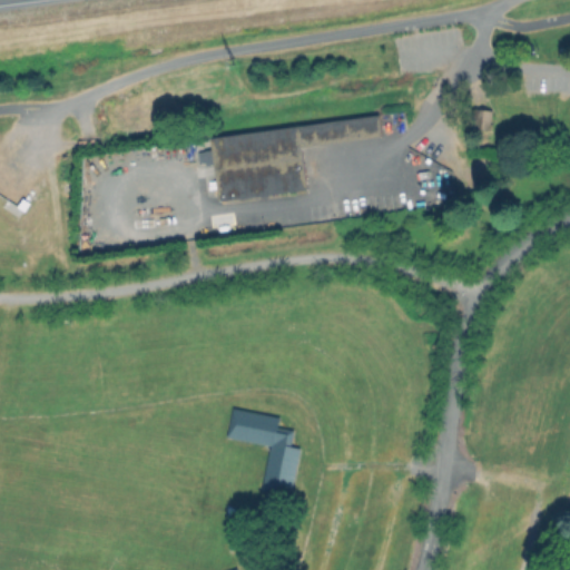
[(527,106),(526,131),(501,130),(502,99),(518,100),(518,106),(527,106)]
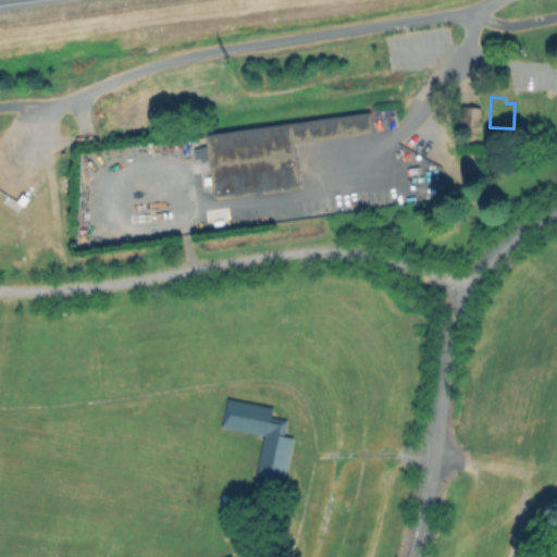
[(481,104),(479,126),(461,125),(463,103),(481,104)]
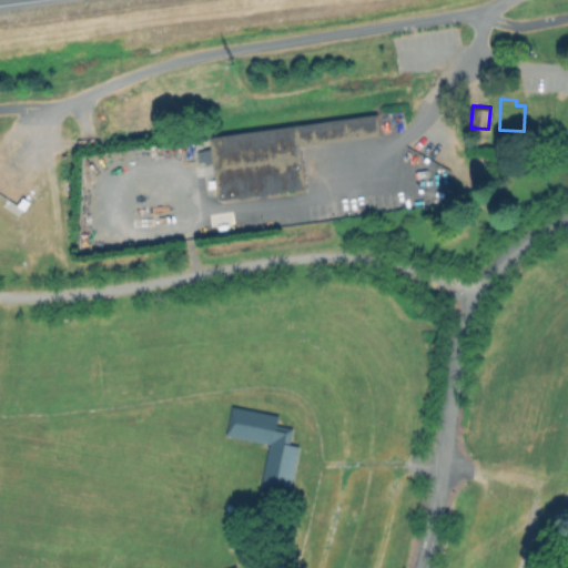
[(313,190),(222,202),(214,138),(385,115),(387,137),(307,148),(313,190)]
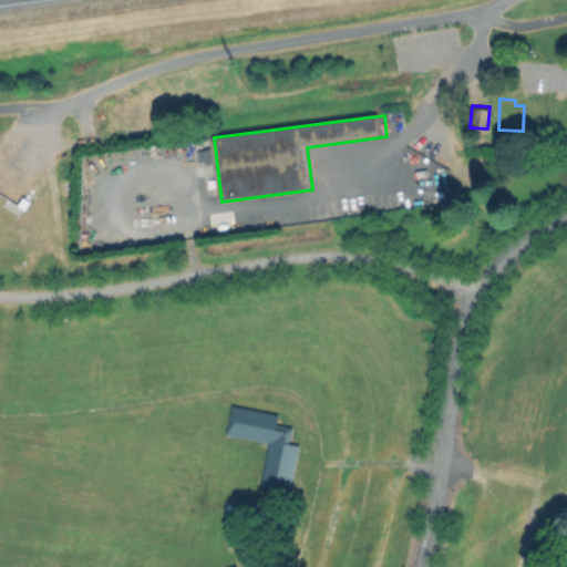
[(449,185),(420,188),(415,151),(443,147),(449,185)]
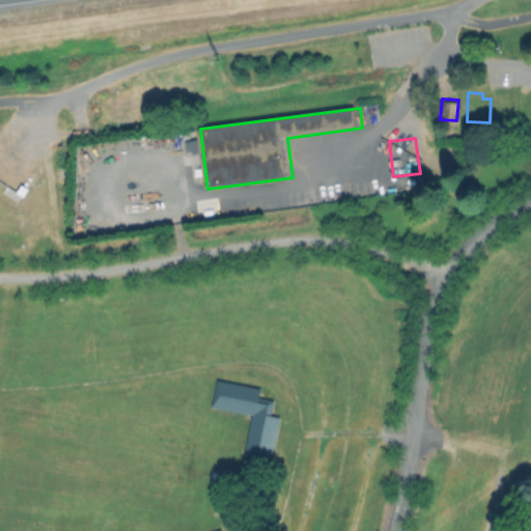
[(284,416),(274,459),(245,453),(254,416),(213,406),(219,378),(263,389),(262,395),(278,399),(274,414),(284,416)]
